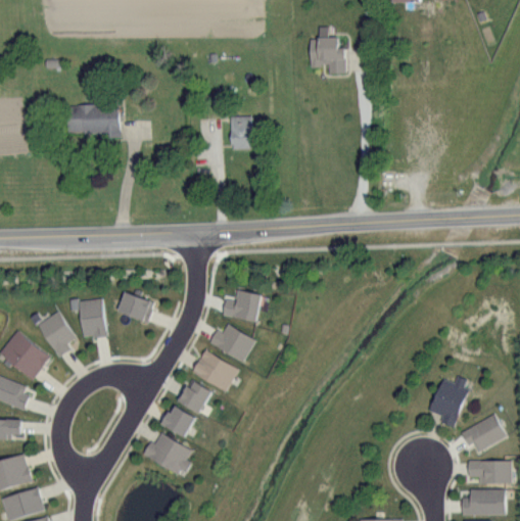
[(306,66),(325,66),(325,74),(341,74),(341,48),(334,48),(334,37),(325,37),(325,27),(315,27),(315,39),(305,39),(306,66)]
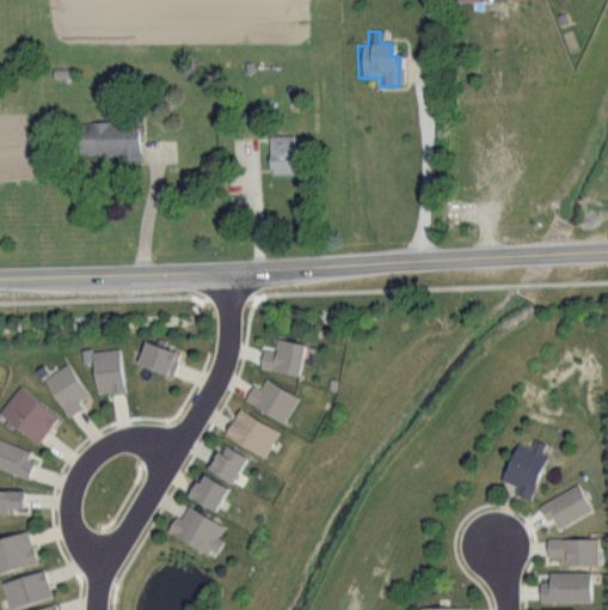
[(135,162),(135,123),(73,124),(73,156),(120,156),(120,162),(135,162)]
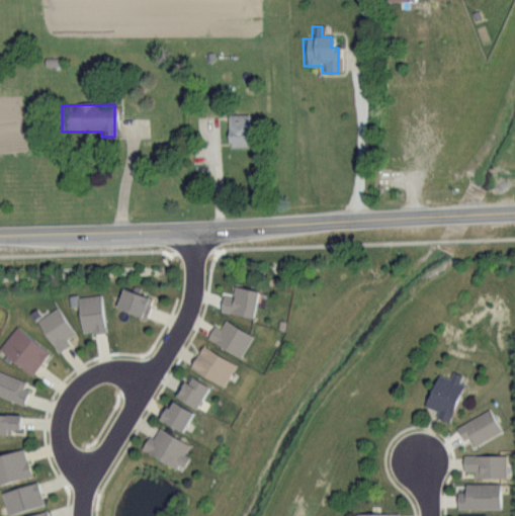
[(247,115),(225,115),(225,147),(247,147),(247,115)]
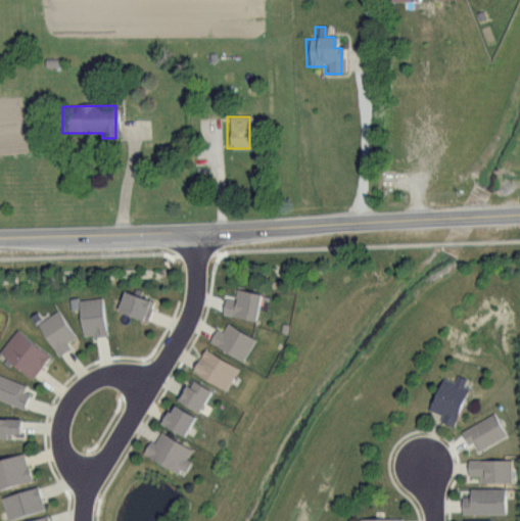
[(261,295),(237,290),(235,302),(226,300),(222,316),(254,323),(261,295)]
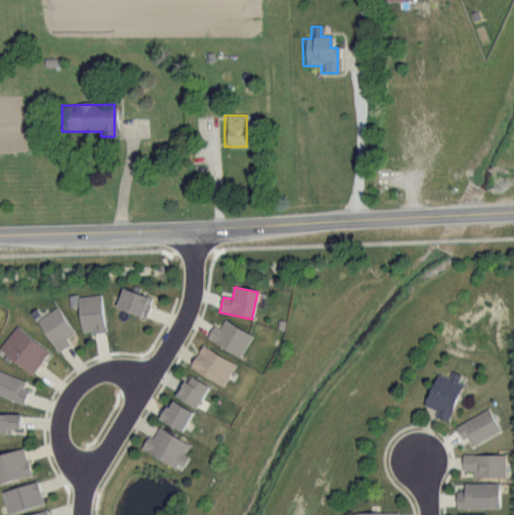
[(150,299),(143,319),(116,308),(123,290),(150,299)]
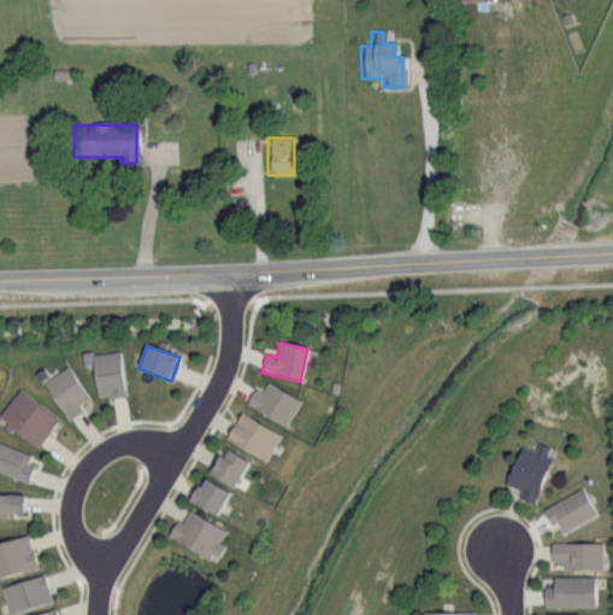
[(118,353),(124,397),(110,400),(108,396),(98,398),(92,356),(118,353)]
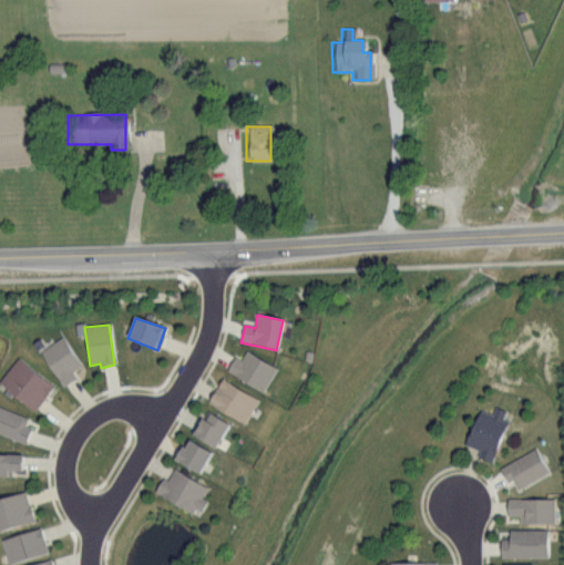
[(81,367),(72,372),(77,380),(64,388),(40,352),(62,338),(81,367)]
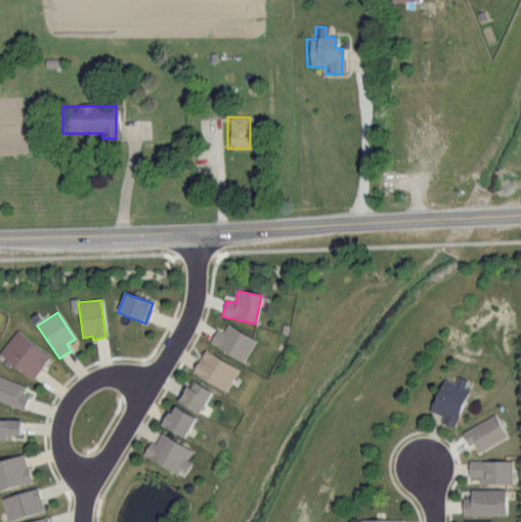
[(255,341),(228,324),(223,335),(217,331),(210,343),(243,362),(255,341)]
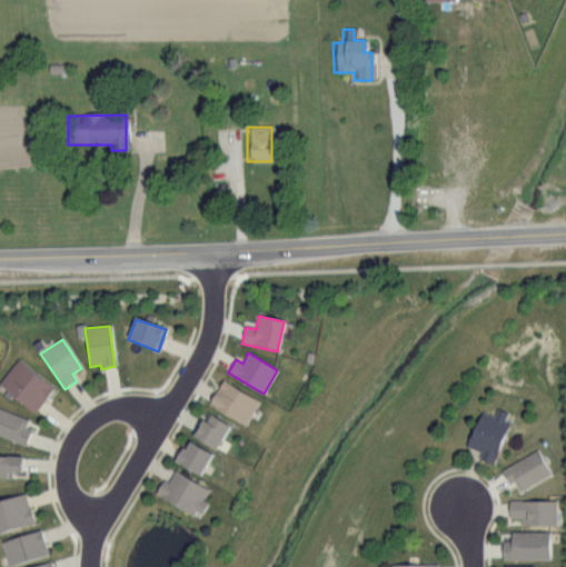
[(18,360),(0,384),(0,386),(36,414),(55,389),(18,360)]
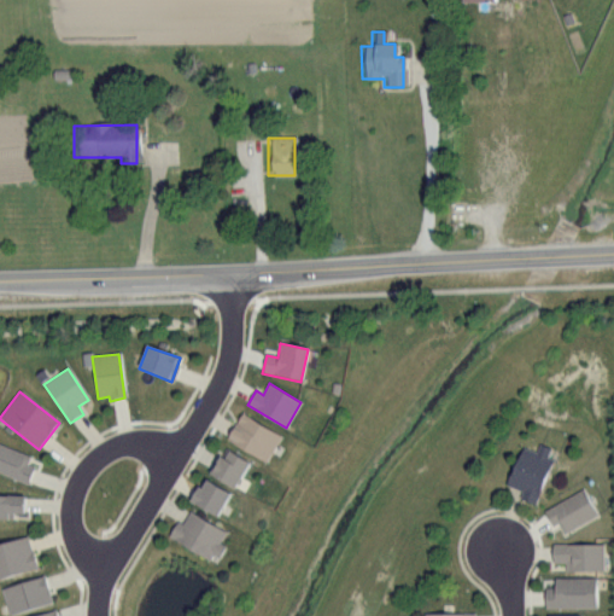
[(281,437),(265,463),(226,440),(243,414),(281,437)]
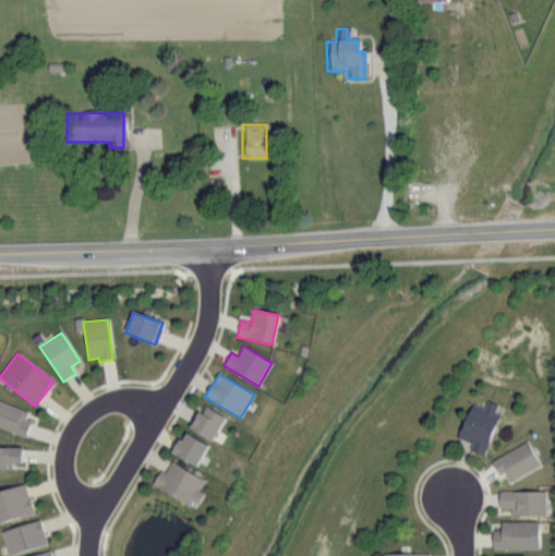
[(31,422),(24,420),(27,413),(0,401),(0,427),(24,438),(31,422)]
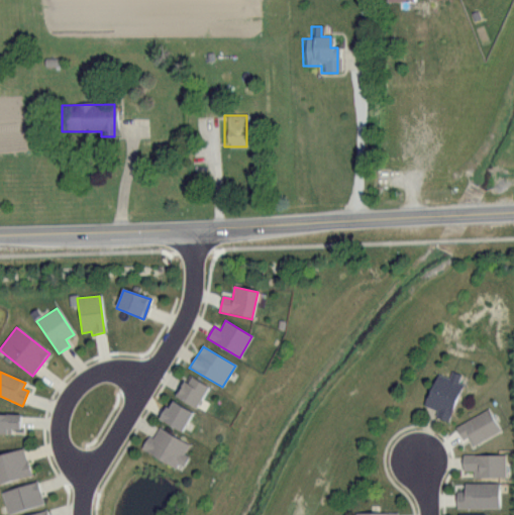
[(460,376),(457,383),(463,386),(447,422),(433,418),(437,412),(424,407),(428,396),(429,397),(437,375),(448,379),(451,372),(460,376)]
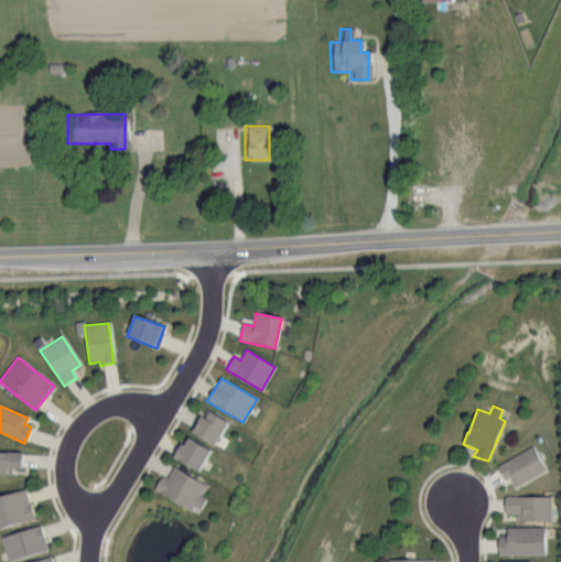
[(227,424),(215,446),(190,432),(189,431),(198,415),(205,419),(209,412),(227,424)]
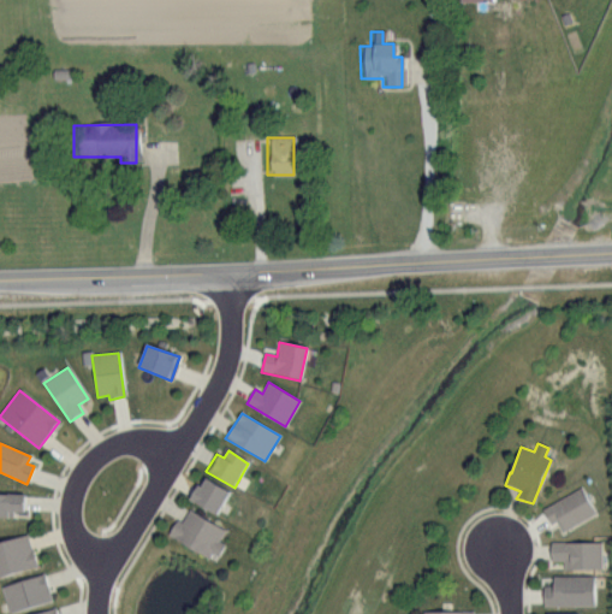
[(229,493),(215,515),(190,500),(198,486),(201,488),(206,479),(229,493)]
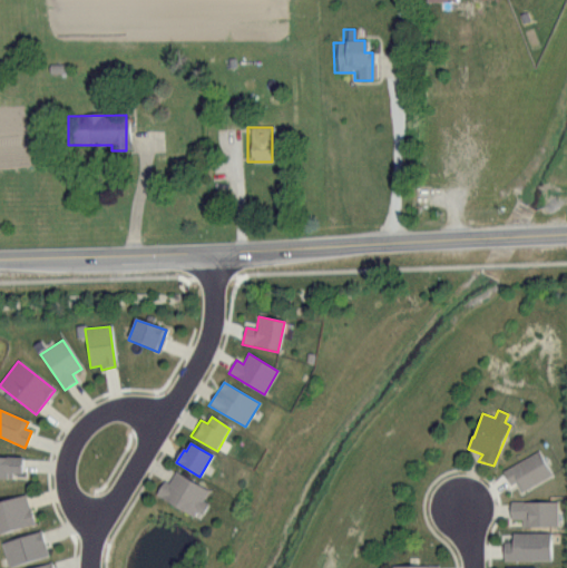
[(538,452),(501,473),(509,486),(514,482),(520,492),(551,476),(538,452)]
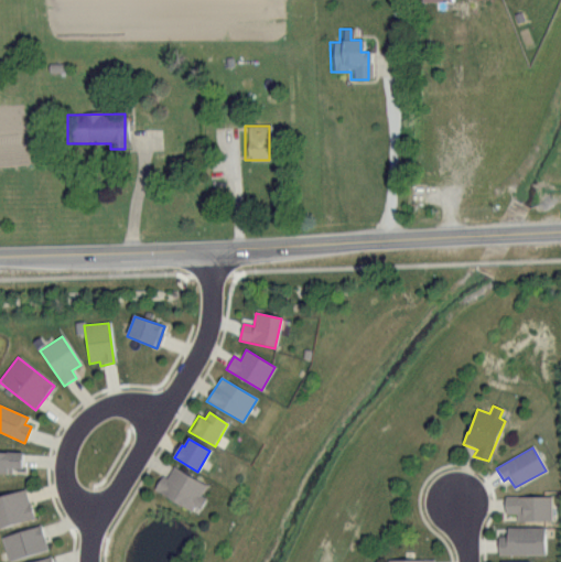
[(0,453),(24,454),(23,469),(9,468),(8,475),(0,474),(0,453)]
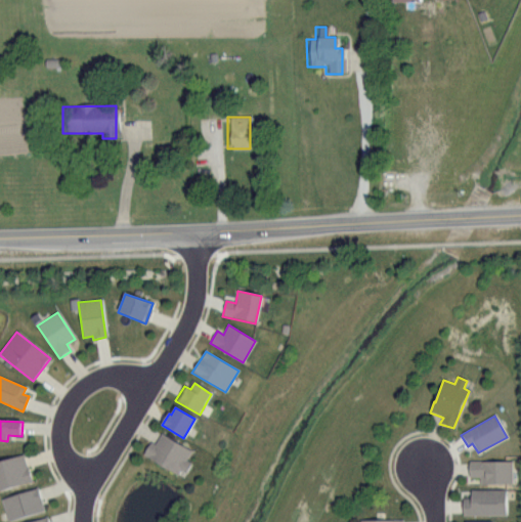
[(190,451),(185,461),(190,464),(185,473),(180,470),(177,475),(142,455),(150,443),(154,444),(161,434),(190,451)]
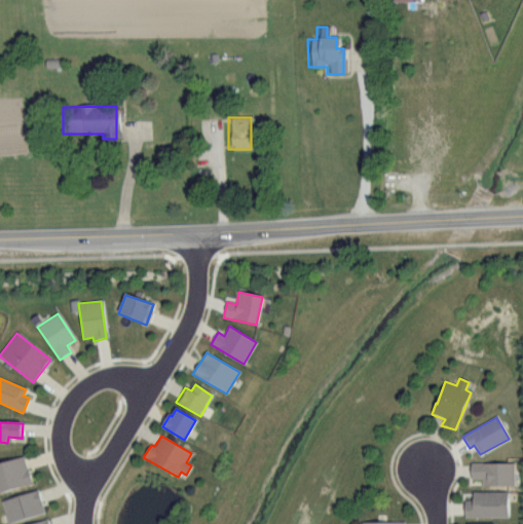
[(28,470),(27,470),(24,457),(0,463),(0,492),(32,484),(28,470)]
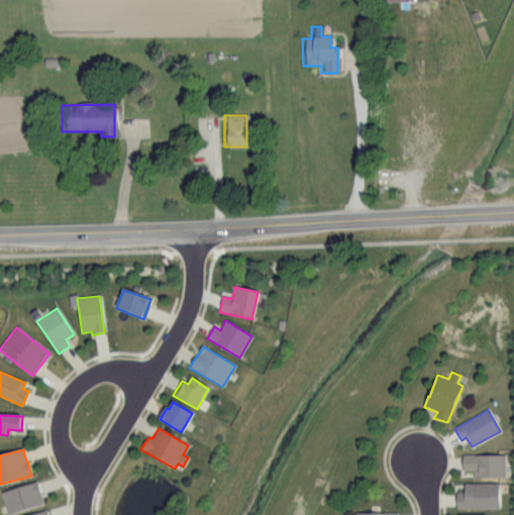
[(504,456),(463,456),(463,472),(474,472),(473,479),(504,479),(504,456)]
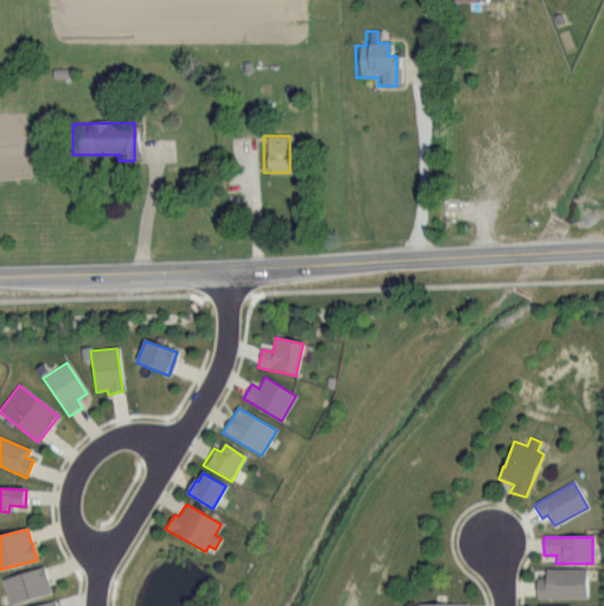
[(51,594),(44,567),(0,580),(8,605),(17,605),(51,594)]
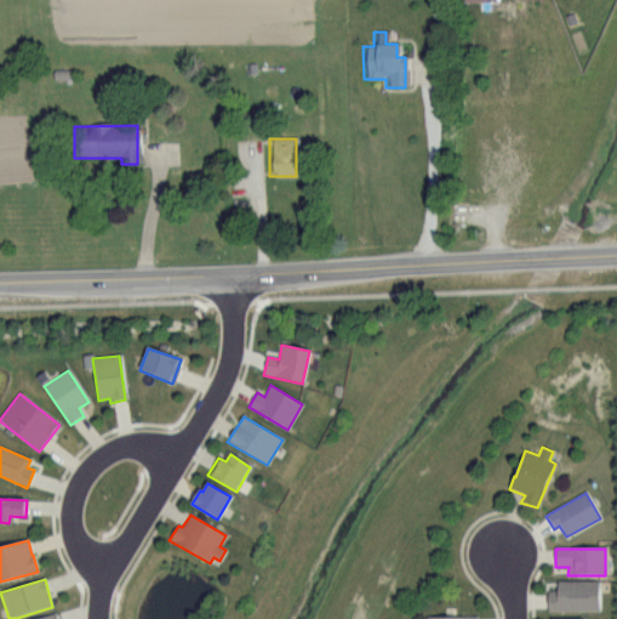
[(598,583),(558,583),(558,591),(548,592),(548,612),(598,612),(598,583)]
